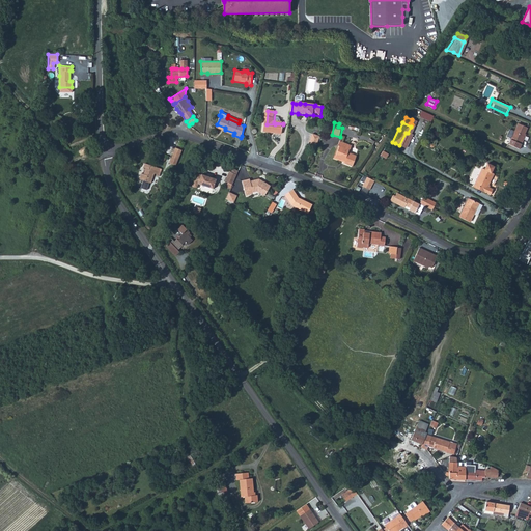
[(275,124),(267,124),(266,133),(274,134),(274,133),(276,133),(277,134),(283,135),(283,132),(284,128),(283,128),(283,127),(283,124),(275,124)]
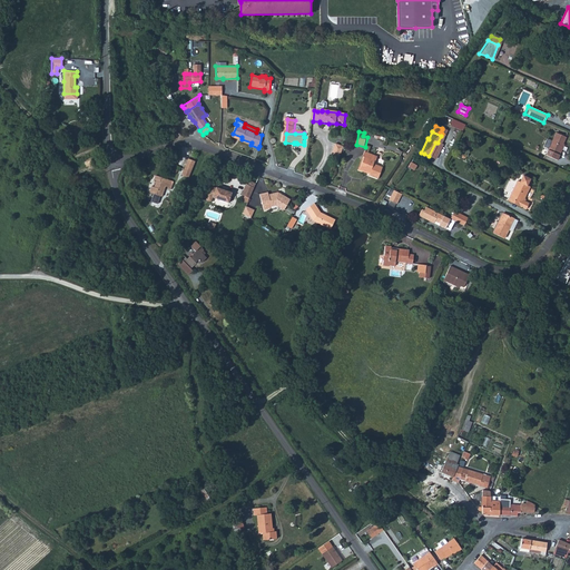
[(557,134),(547,156),(558,160),(562,151),(561,150),(567,138),(557,134)]
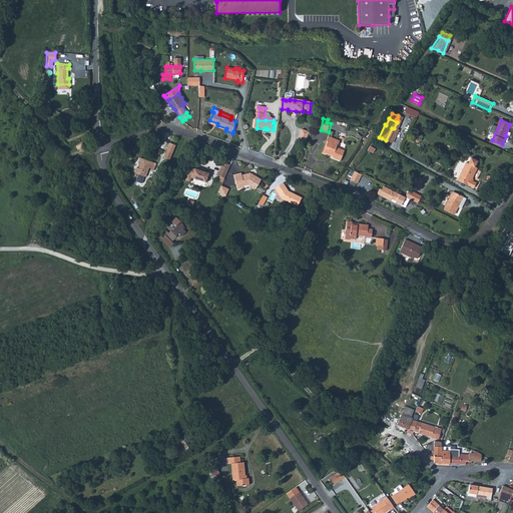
[(392,128),(386,140),(390,142),(396,129),(394,128),(392,128)]
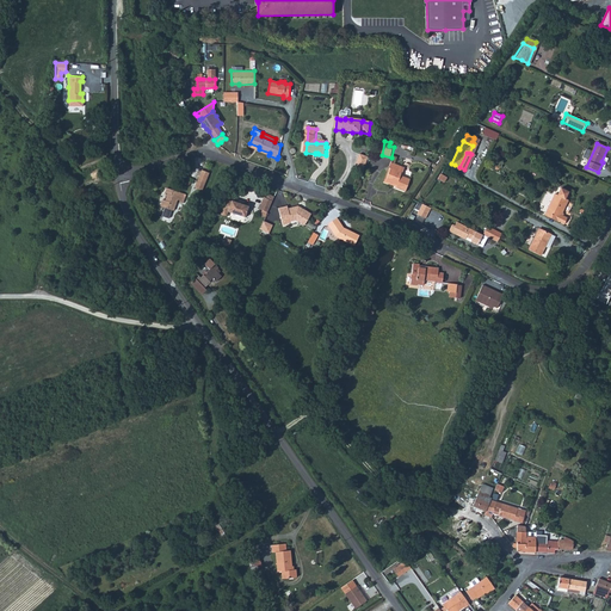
[(360,158),(357,168),(365,170),(369,159),(362,156),(360,156),(360,158)]
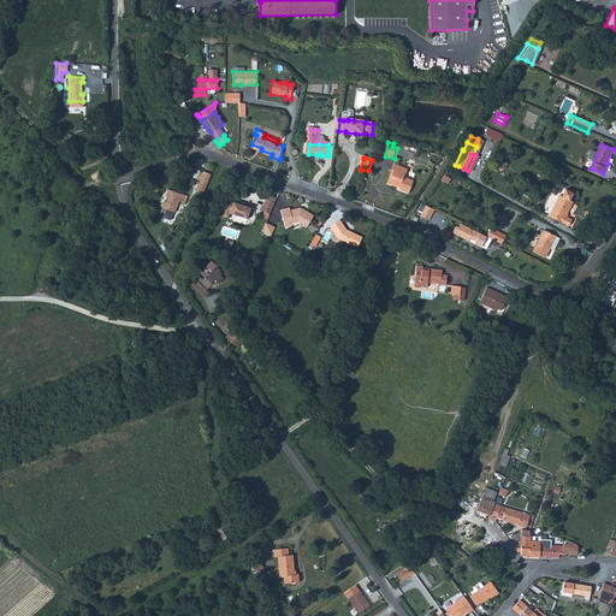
[(394,170),(394,171),(395,171),(391,183),(402,187),(401,189),(401,190),(403,190),(410,194),(415,182),(406,178),(407,175),(408,175),(409,170),(402,167),(396,165),(395,165),(394,170)]
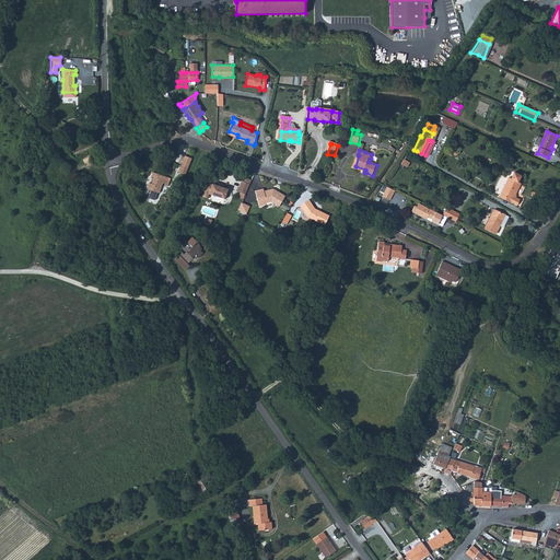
[(185,175),(191,159),(185,156),(178,173),(185,175)]
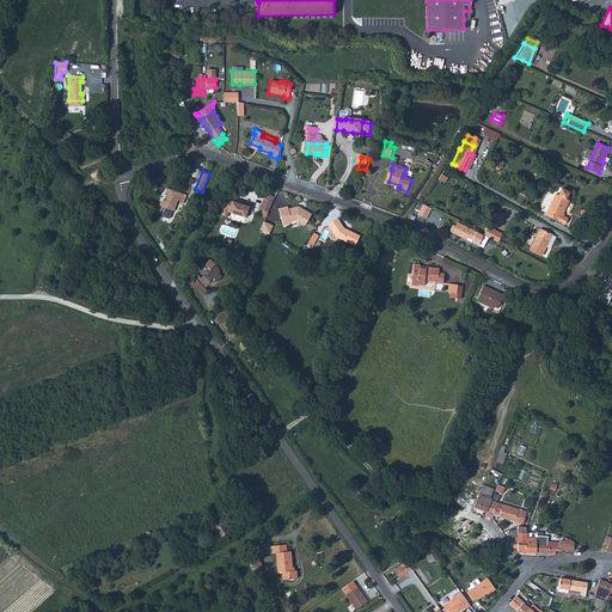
[(546,215),(565,225),(568,219),(562,215),(569,201),(567,200),(570,193),(562,189),(558,196),(556,195),(546,215)]
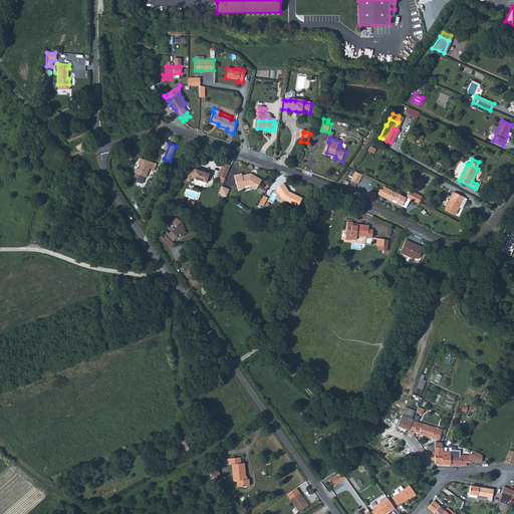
[(136,172),(134,178),(145,181),(146,178),(147,174),(148,172),(153,173),(155,167),(139,162),(138,166),(139,167),(138,173),(136,172)]
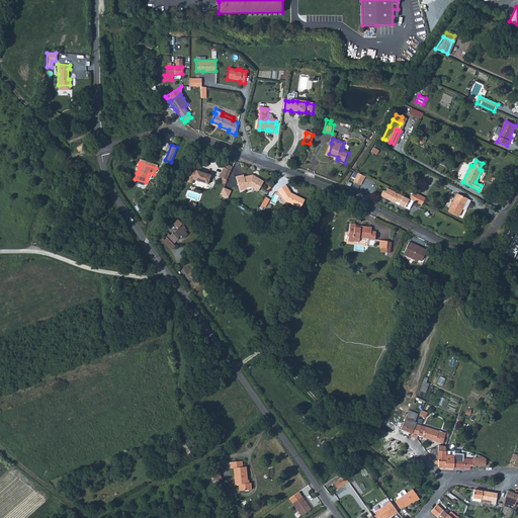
[(222,167),(219,175),(226,179),(230,166),(229,166),(225,164),(224,168),(222,167)]
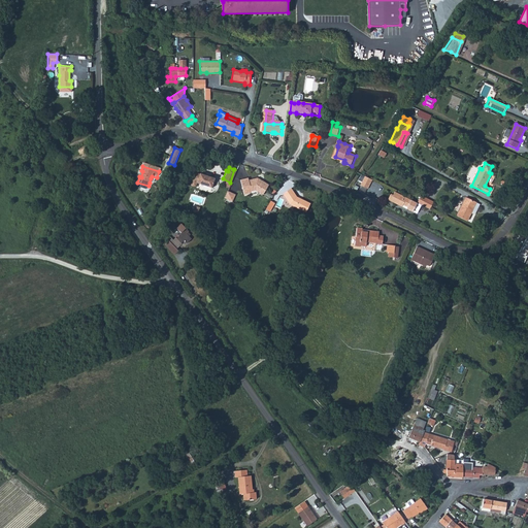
[(193,173),(191,182),(196,184),(198,185),(208,187),(210,188),(212,179),(213,177),(207,176),(198,173),(198,174),(193,173)]
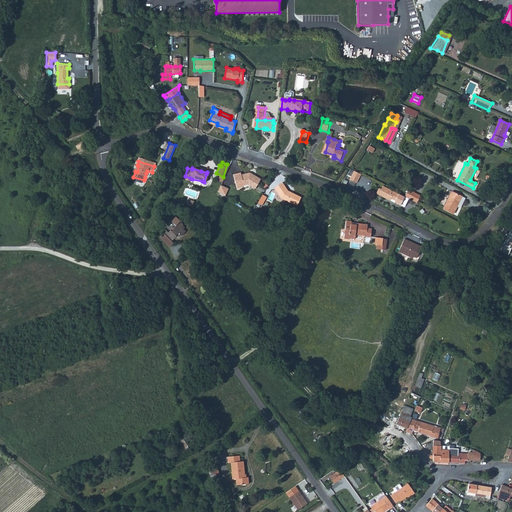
[(361,175),(354,172),(350,180),(357,184),(361,175)]
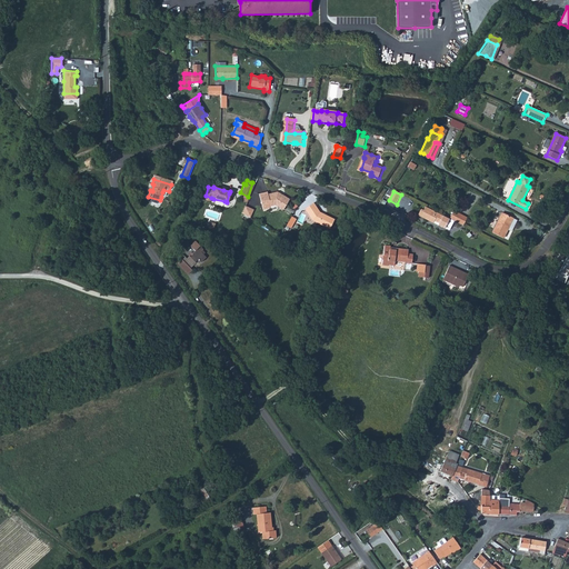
[(266,192),(257,193),(259,202),(261,210),(268,208),(268,207),(273,206),(281,210),(287,201),(288,199),(276,192),(267,195),(266,195),(266,192)]
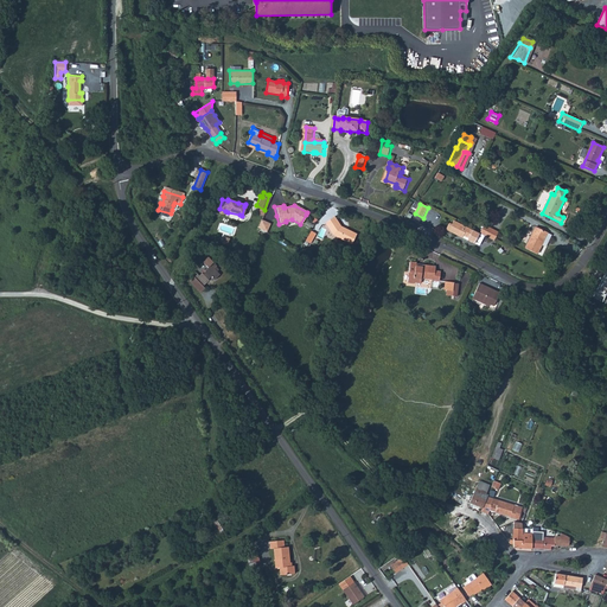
[(340,227),(333,216),(324,223),(332,235),(350,244),(356,234),(345,229),(344,230),(340,228),(342,227),(340,227)]
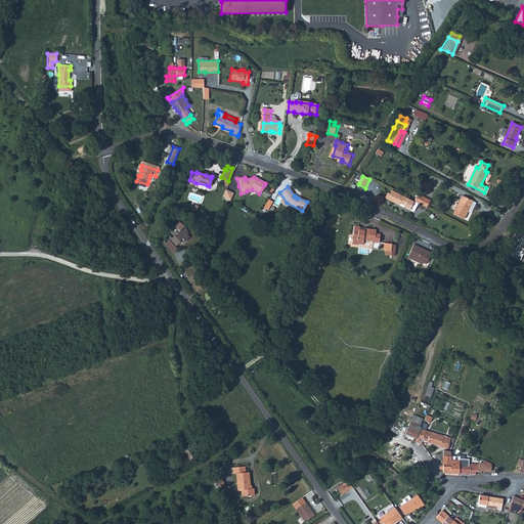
[(406,198),(392,190),(390,194),(388,193),(386,199),(398,204),(401,205),(401,204),(405,206),(404,207),(410,210),(415,202),(408,199),(406,198)]
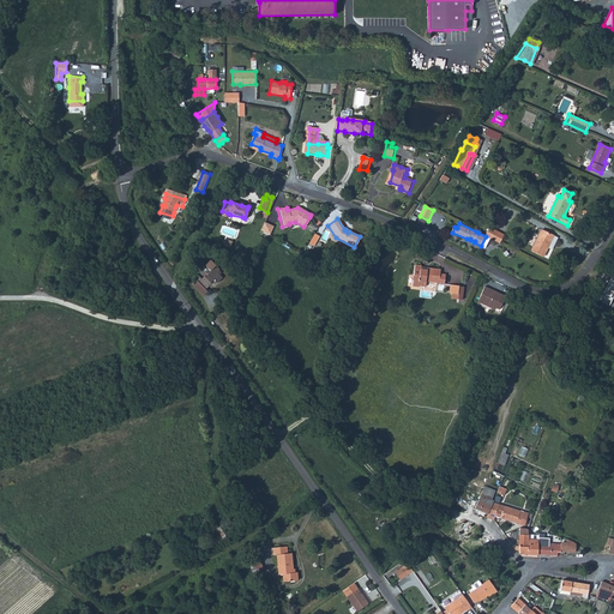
[(221,233),(235,238),(238,229),(223,226),(221,233)]
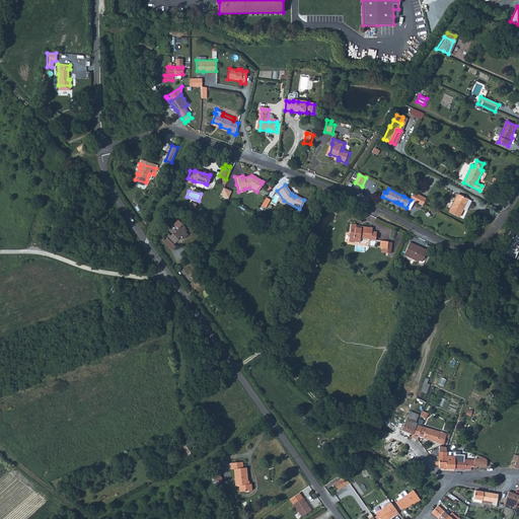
[(411,200),(423,206),(427,198),(415,193),(411,200)]
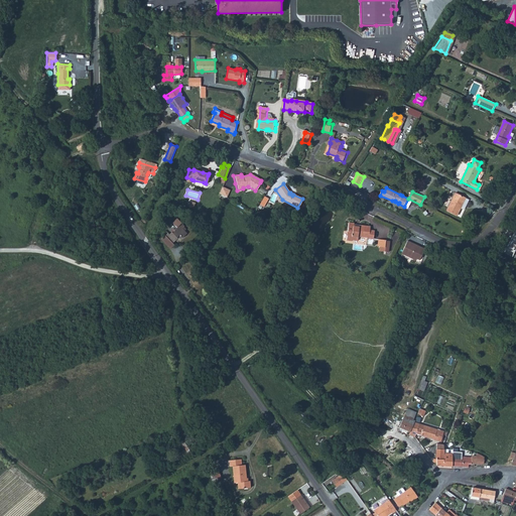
[(456,194),(448,208),(459,213),(466,199),(456,194)]
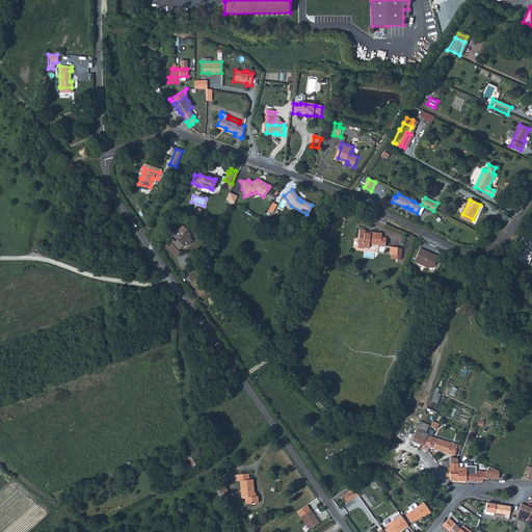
[(473,219),(462,214),(460,217),(471,222),(473,219)]
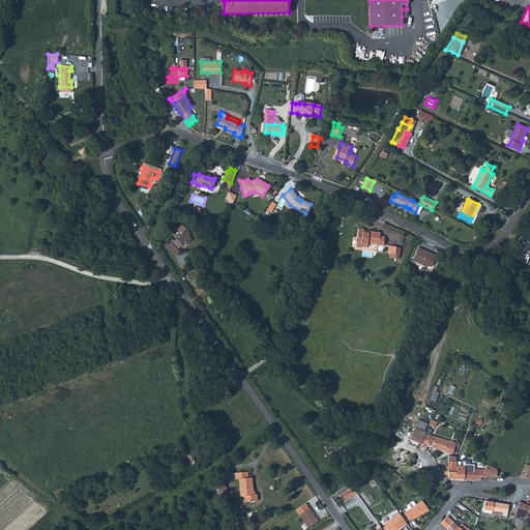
[(165,244),(167,247),(171,243),(176,248),(180,243),(179,242),(182,240),(185,242),(189,238),(184,233),(187,230),(179,223),(175,228),(179,232),(177,234),(176,233),(173,236),(174,237),(172,239),(169,236),(166,239),(168,241),(165,244)]
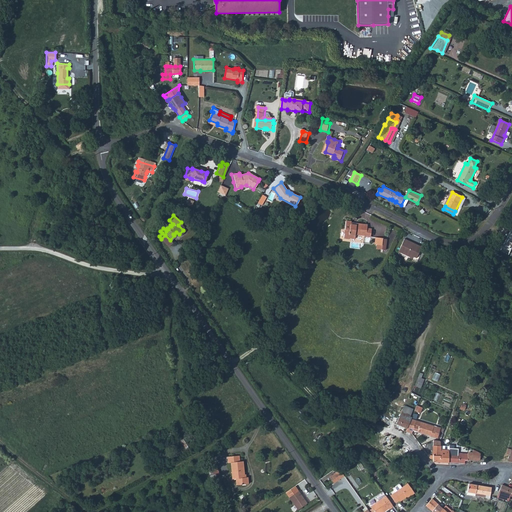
[(342,232),(342,234),(348,237),(353,237),(353,233),(362,234),(363,228),(365,228),(365,224),(354,223),(354,224),(349,224),(349,222),(349,221),(344,220),(343,229),(347,229),(347,233),(342,232)]
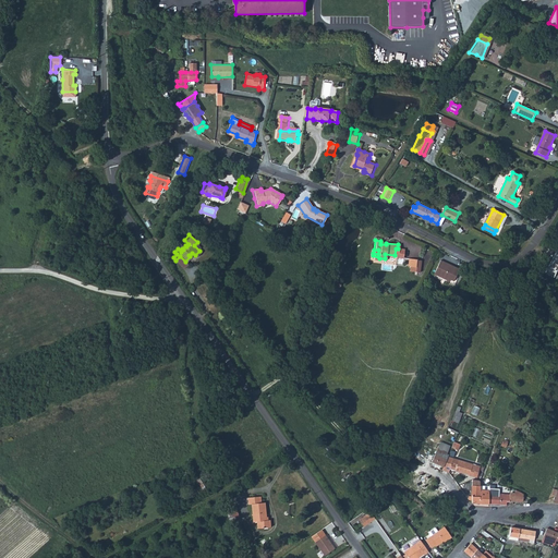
[(557,246),(557,249),(548,266),(545,273),(554,277),(555,275),(557,268),(557,246)]
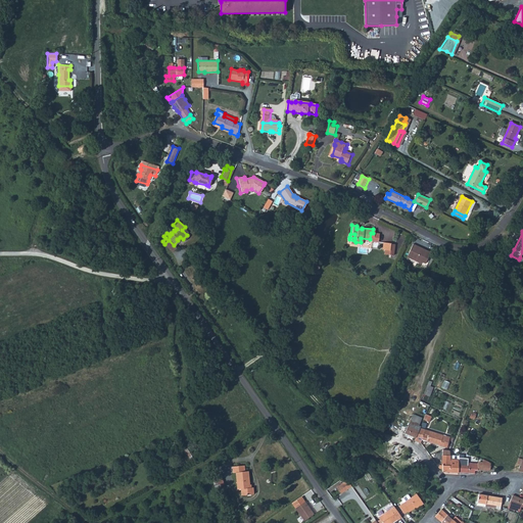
[(169,240),(164,244),(172,250),(176,247),(174,245),(169,240)]
